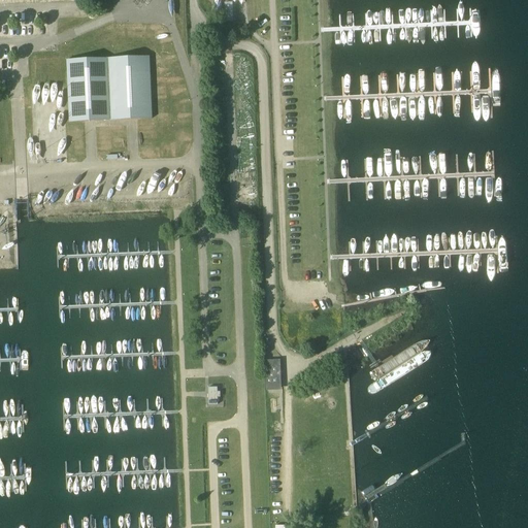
[(132,120),(137,120),(153,119),(150,57),(100,59),(76,60),(67,60),(68,86),(70,122),(85,122),(91,122),(132,120)]
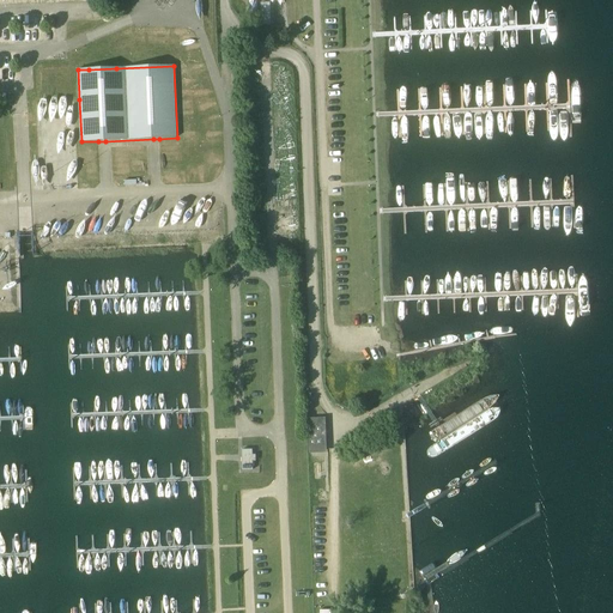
[(438,428),(432,432),(439,439),(493,406),(499,395),(485,399),(438,428)]
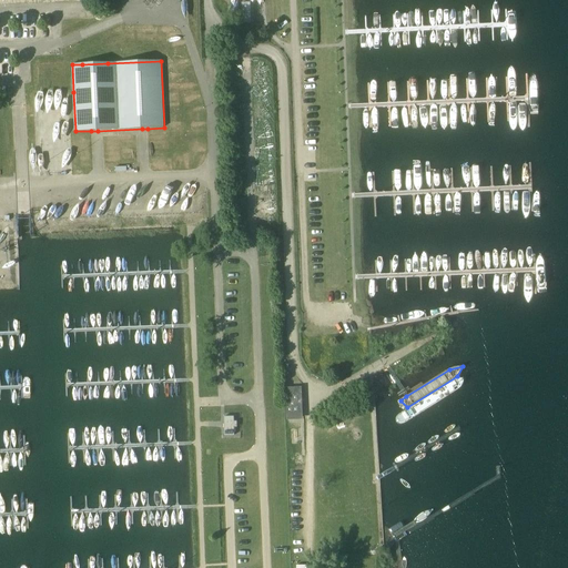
[(286,388),(287,419),(300,418),(298,388),(286,388)]
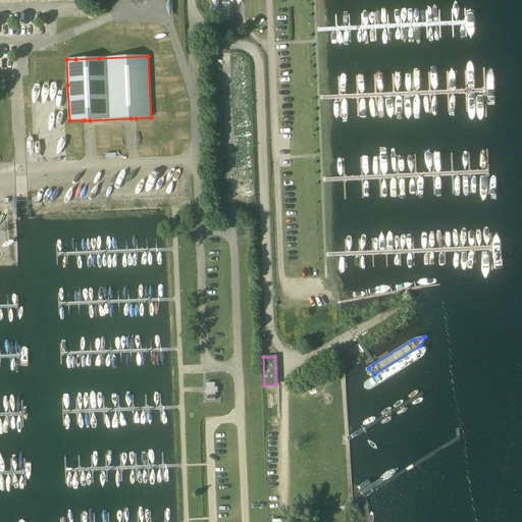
[(206,400),(215,400),(215,382),(206,383),(206,400)]
